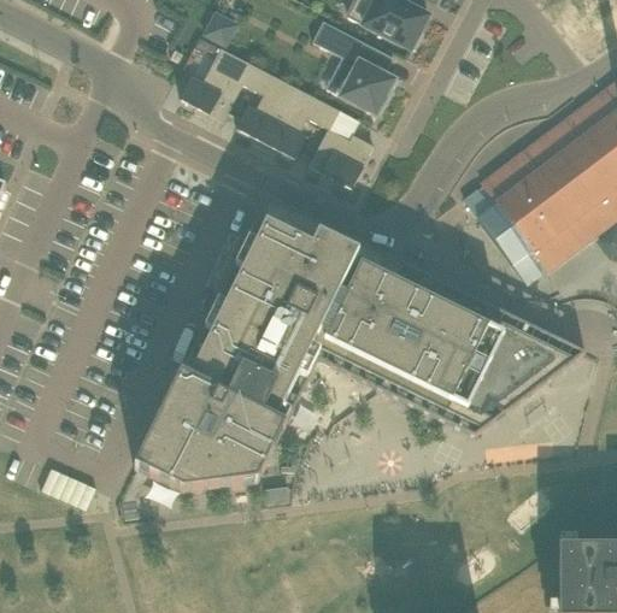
[(362,0),(371,7),(363,24),(411,49),(411,48),(415,49),(424,34),(421,31),(423,27),(428,19),(427,18),(428,16),(399,0),(362,0)]
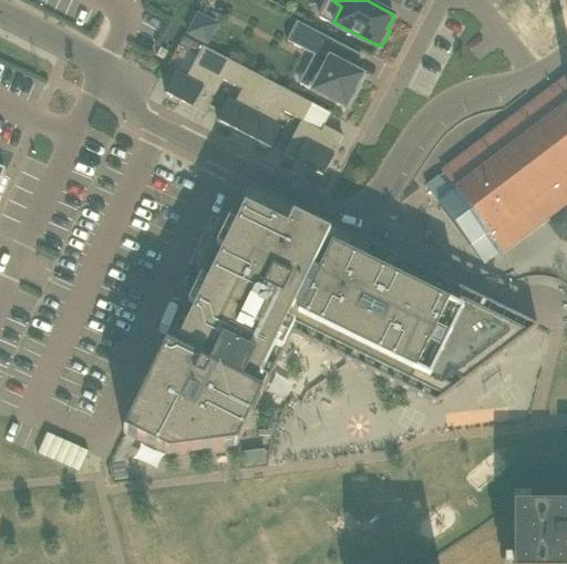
[(203,40),(204,39),(210,24),(196,16),(187,31),(203,40)]
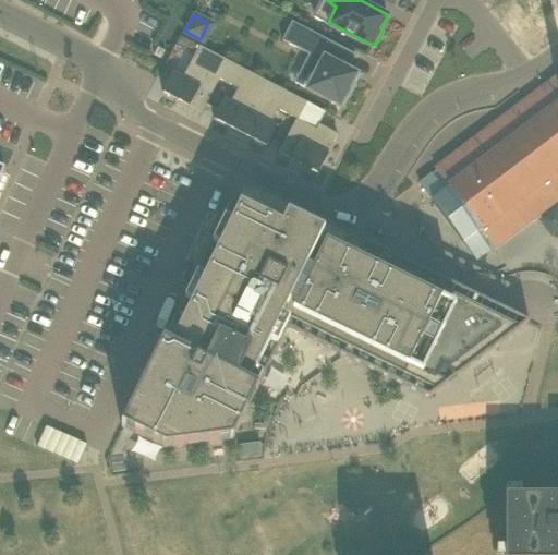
[(355,52),(292,20),(282,38),(312,53),(306,64),(316,70),(307,87),(340,105),(351,83),(349,82),(355,71),(348,67),(355,52)]
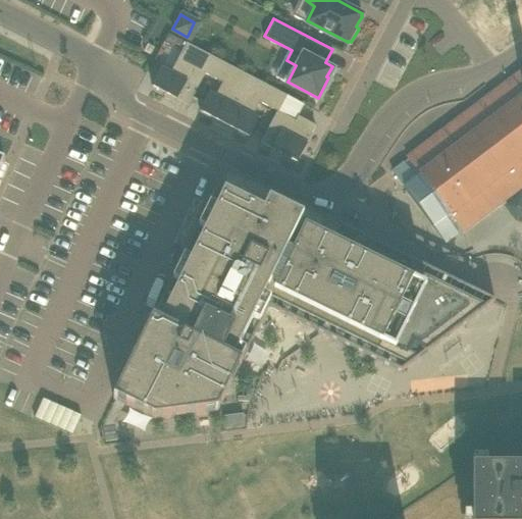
[(186,41),(169,32),(168,32),(163,41),(170,44),(176,43),(184,46),(186,41)]
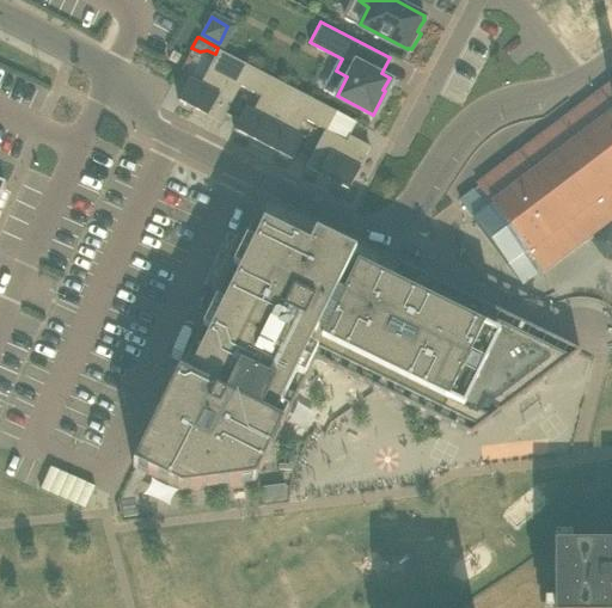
[(240,84),(250,65),(219,48),(201,84),(190,78),(178,99),(194,108),(193,110),(206,117),(218,94),(231,102),(240,84)]
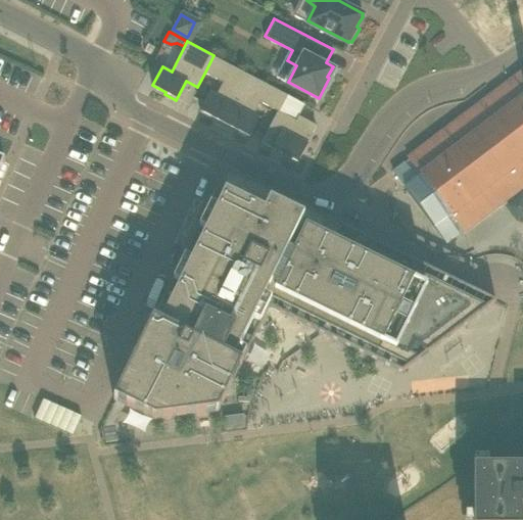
[(224,125),(250,75),(214,55),(205,72),(223,81),(216,94),(210,92),(200,110),(214,117),(212,120),(224,125)]
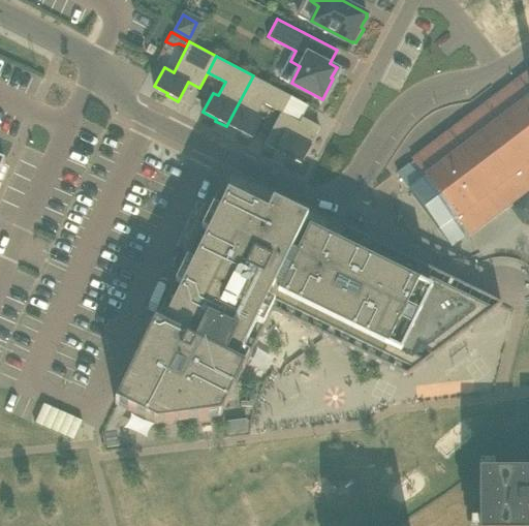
[(528,70),(424,150),(424,149),(412,157),(412,158),(396,171),(452,244),(468,231),(479,223),(478,222),(528,184),(528,70)]
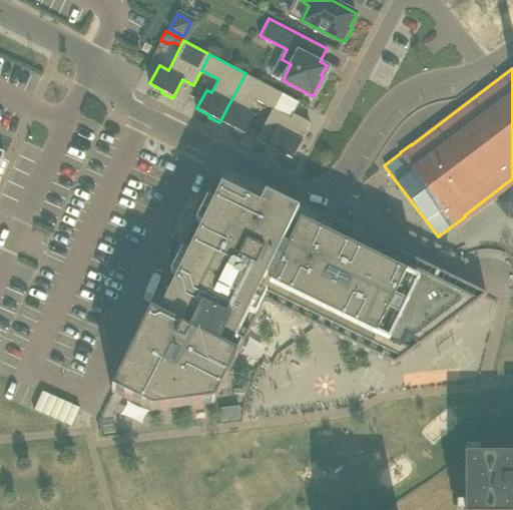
[(245,73),(219,122),(230,128),(231,126),(244,133),(254,115),(248,112),(255,98),(273,107),(274,108),(283,92),(245,73)]
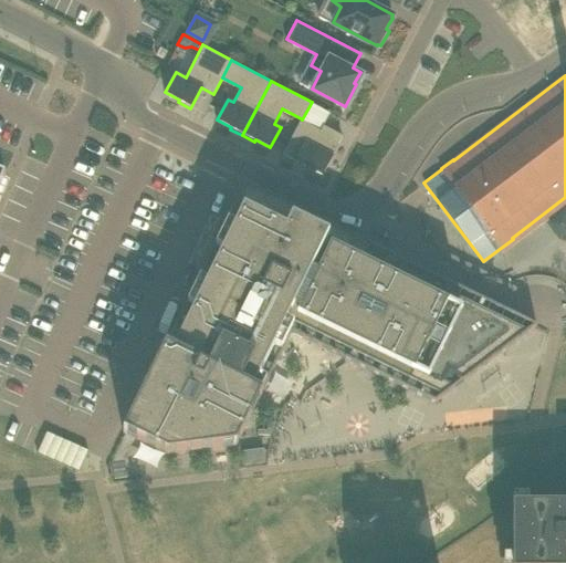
[(301,118),(283,153),(295,159),(294,163),(306,169),(307,167),(322,175),(343,134),(323,124),(321,129),(302,120),(301,118)]
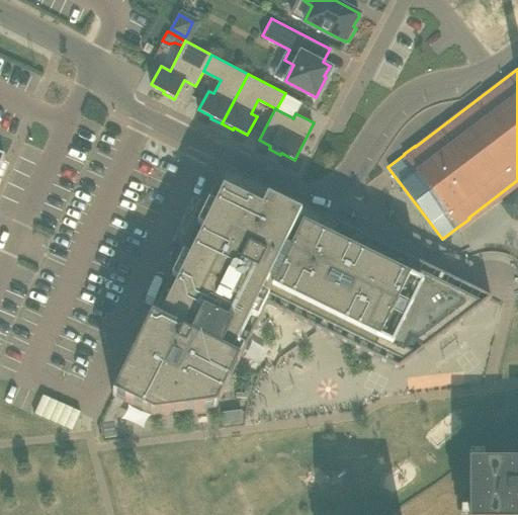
[(491,296),(336,220),(335,222),(336,222),(333,228),(221,173),(175,266),(176,267),(177,265),(184,269),(158,323),(150,339),(141,335),(112,394),(153,414),(216,406),(267,303),(389,362),(398,366),(491,296)]
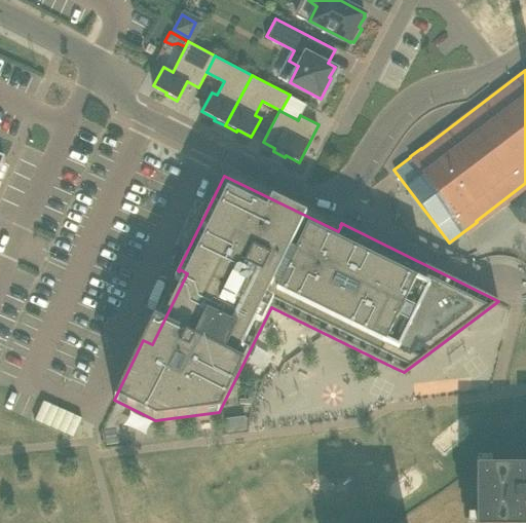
[(42,398),(33,417),(72,434),(80,415),(42,398)]
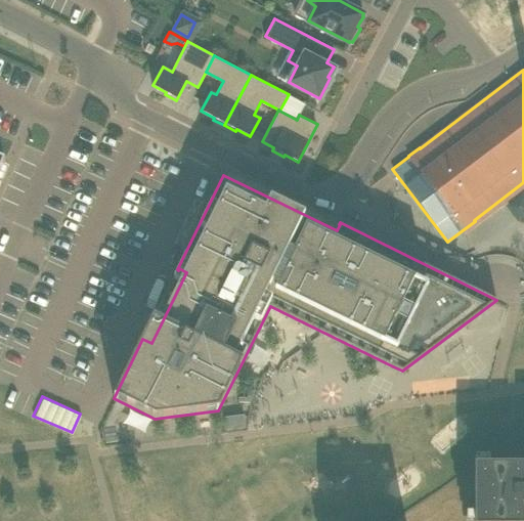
[(246,426),(245,413),(223,416),(225,429),(246,426)]
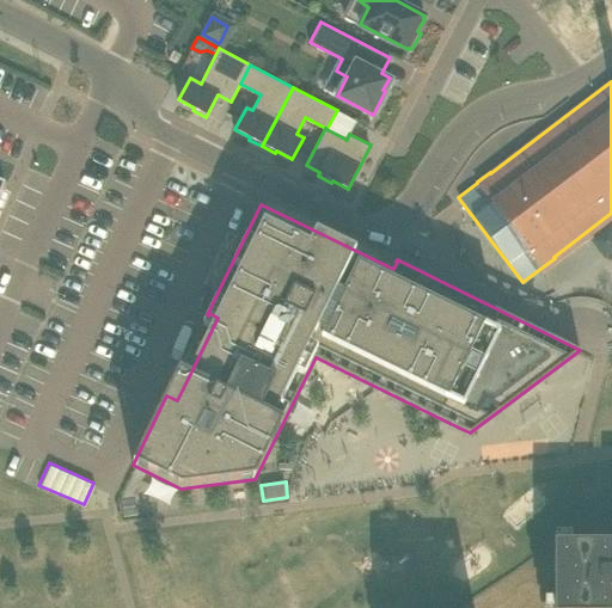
[(611,607),(611,542),(555,542),(554,607),(611,607)]
